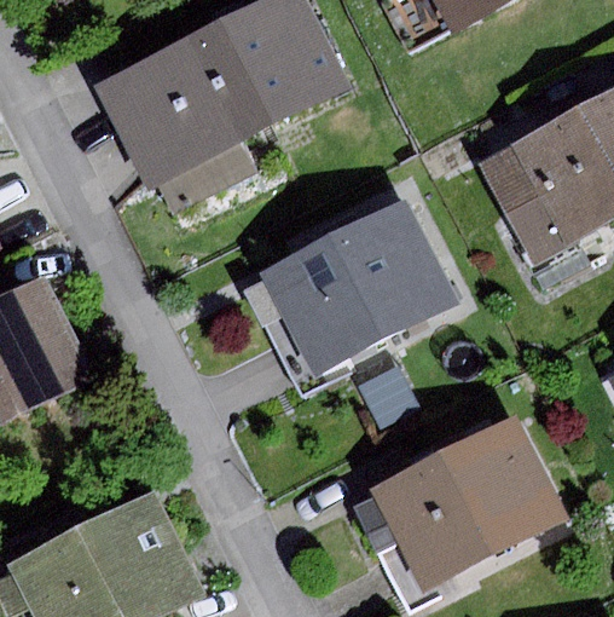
[(348,81),(306,0),(254,0),(92,82),(144,185),(152,180),(236,140),(348,81)]
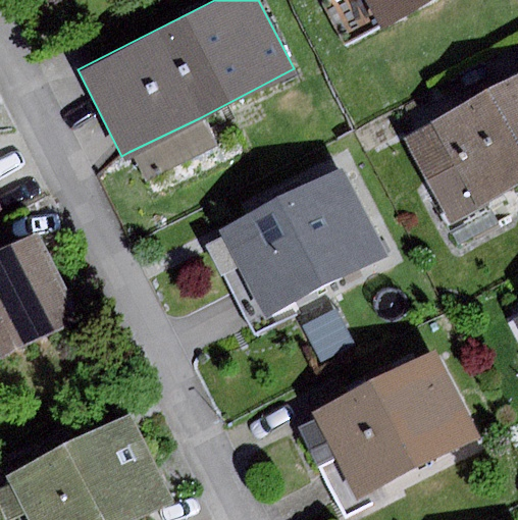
[(322,0),(318,2),(341,46),(430,0),(322,0)]
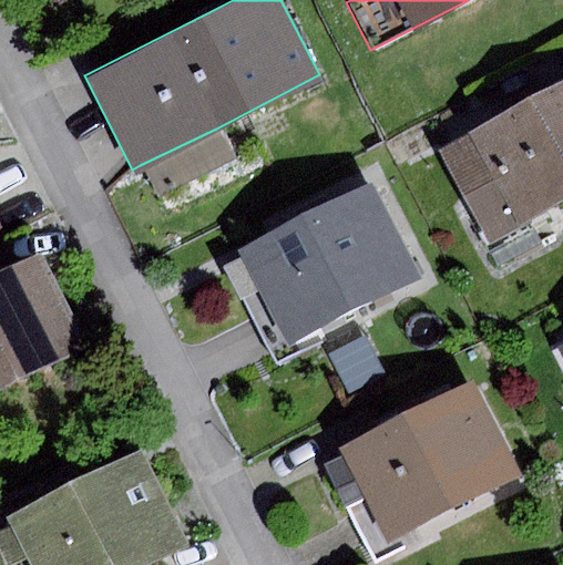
[(562,195),(562,80),(432,146),(479,238),(562,195)]
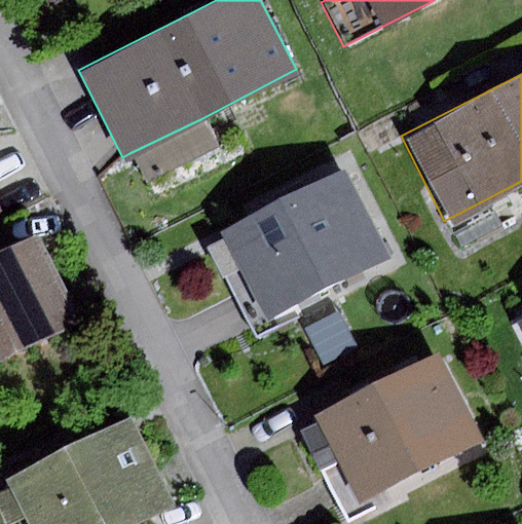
[(214,147),(200,119),(129,153),(143,182),(214,147)]
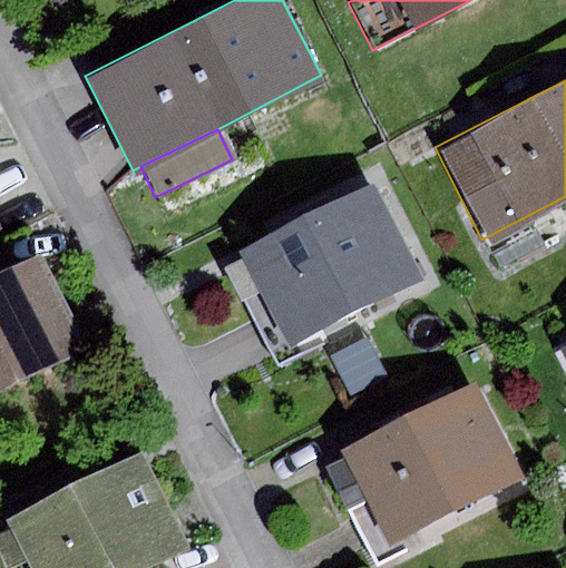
[(421,274),(371,178),(237,247),(288,343),(421,274)]
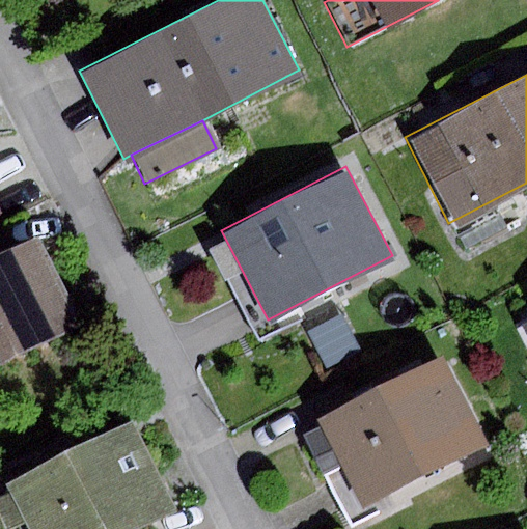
[(0,361),(77,323),(32,238),(0,254),(0,361)]
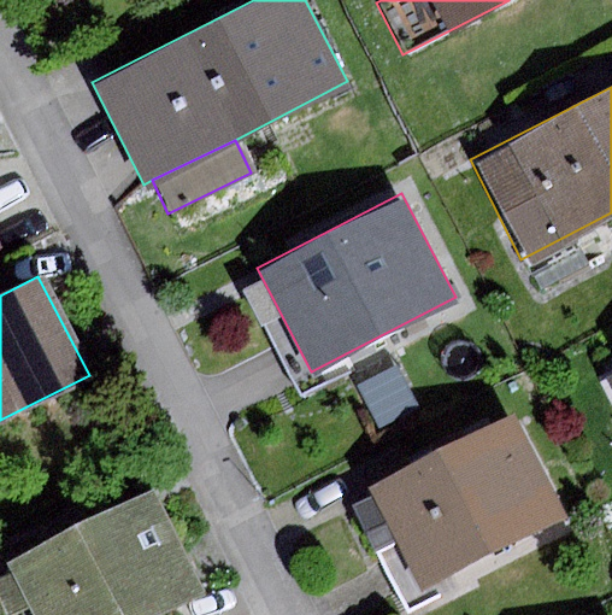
[(394,367),(353,388),(374,426),(415,404),(394,367)]
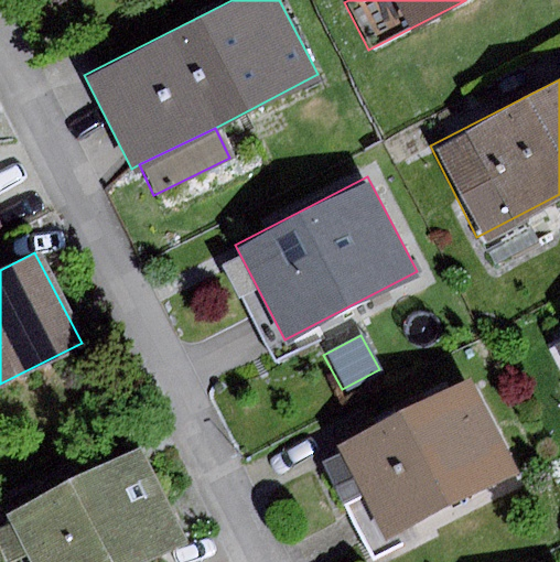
[(379,532),(514,466),(470,378),(335,444),(379,532)]
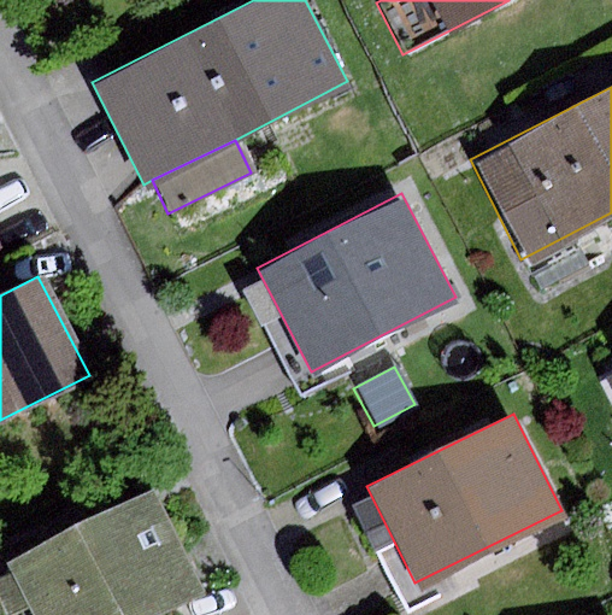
[(143,614),(200,589),(153,488),(0,561),(0,563),(24,614),(143,614)]
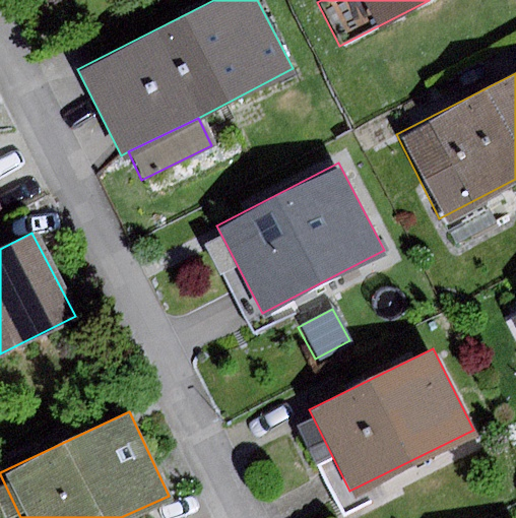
All buildings are outlined.
